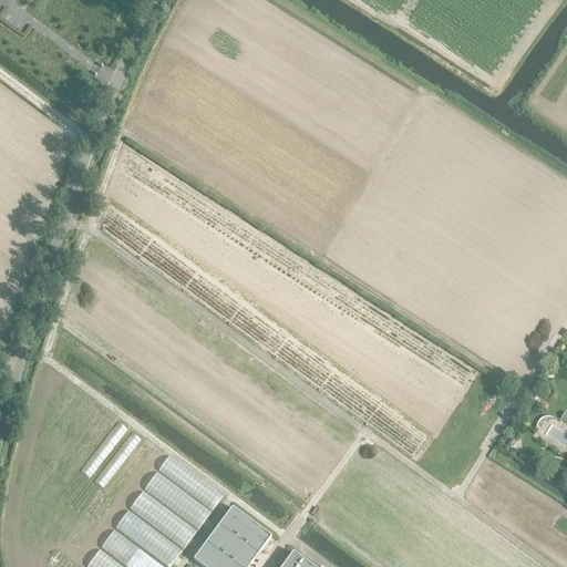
[(168,456),(158,471),(214,509),(224,494),(168,456)]
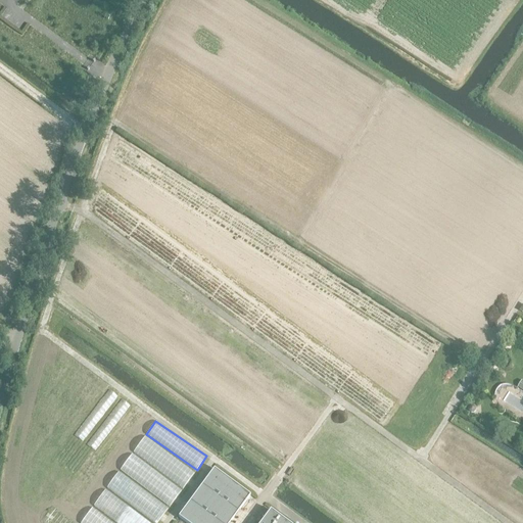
[(132,452),(120,470),(172,506),(195,470),(144,436),(133,453),(132,452)]
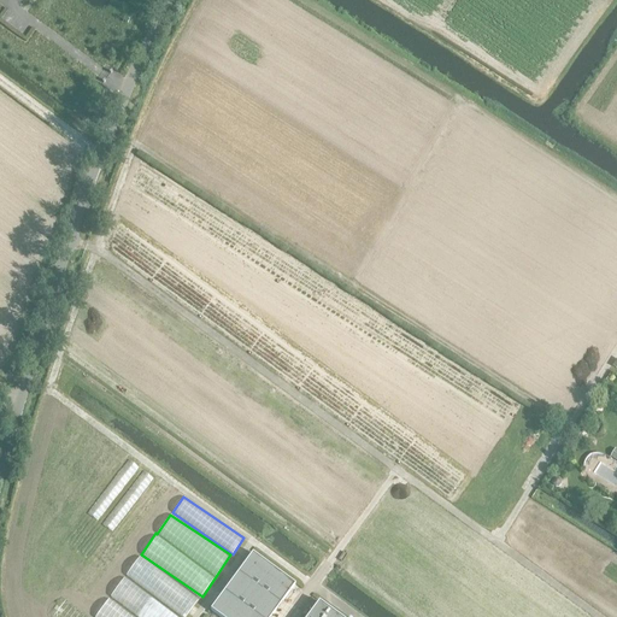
[(219,616),(270,616),(295,585),(252,553),(210,610),(219,616)]
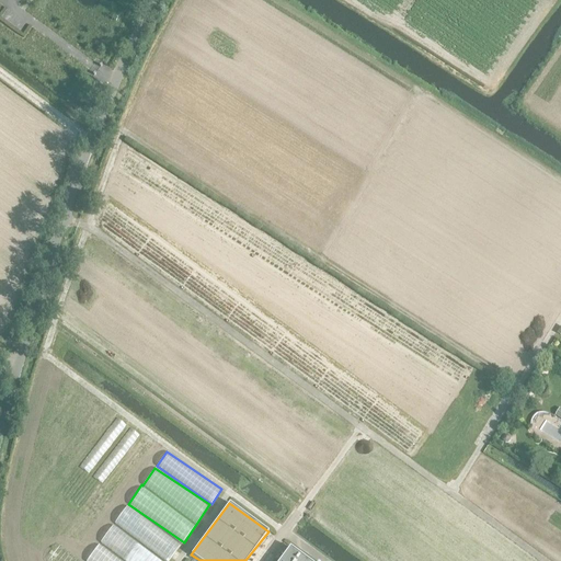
[(127,505),(114,523),(168,560),(181,544),(127,505)]
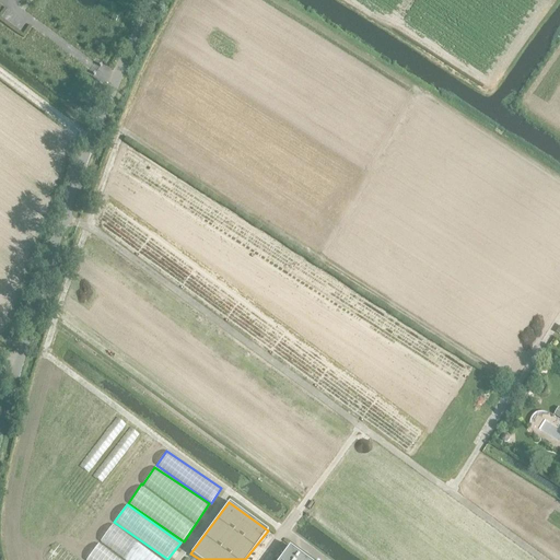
[(164,559),(112,524),(100,543),(126,559),(164,559)]
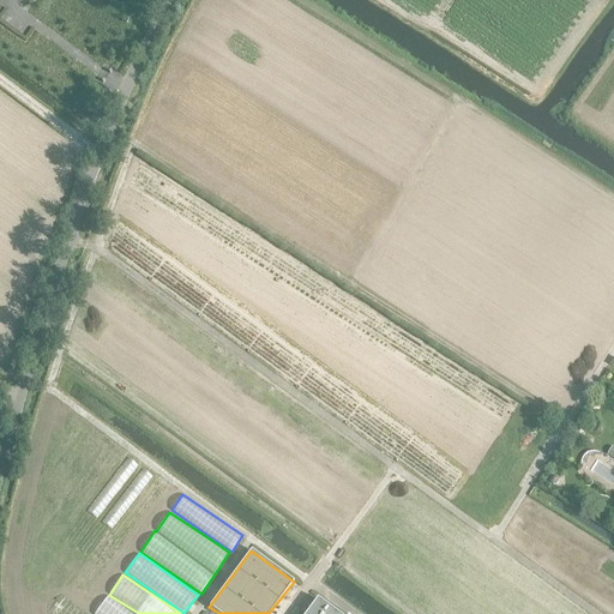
[(134,613),(107,595),(94,613),(134,613)]
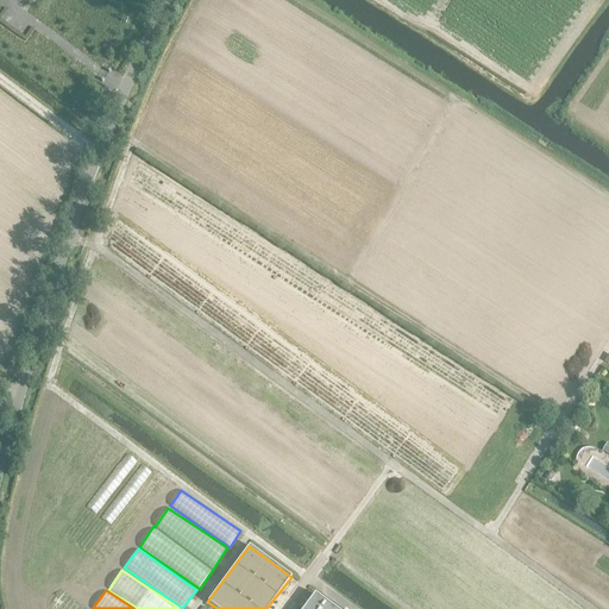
[(334,608),(314,594),(302,608),(334,608)]
